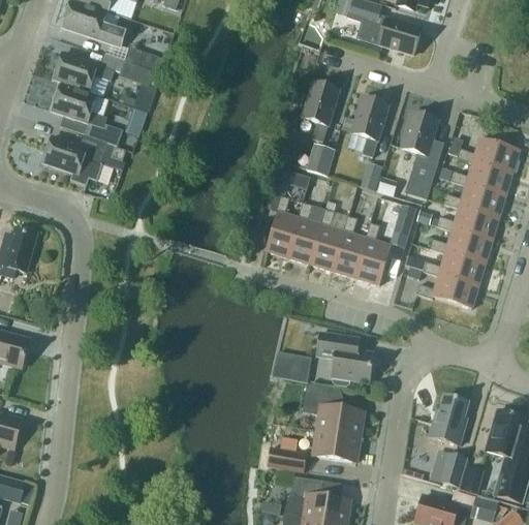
[(70,0),(62,26),(107,41),(120,45),(125,32),(114,28),(102,24),(106,12),(70,0)]
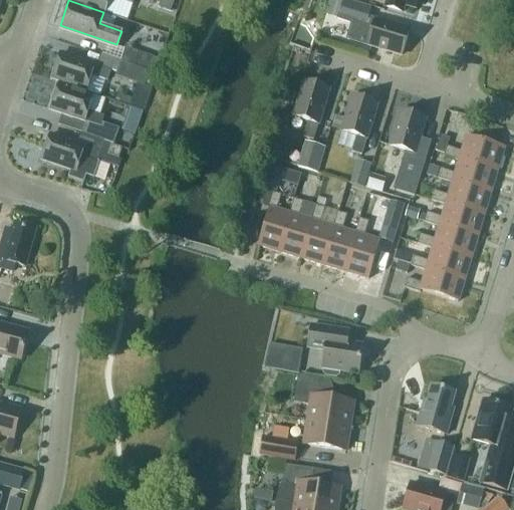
[(79,0),(104,8),(107,0),(126,0),(133,2),(133,0),(79,0)]
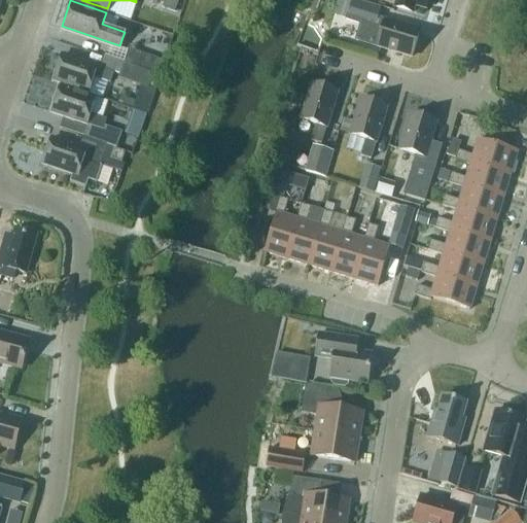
[(165,0),(163,4),(175,8),(177,0),(165,0)]
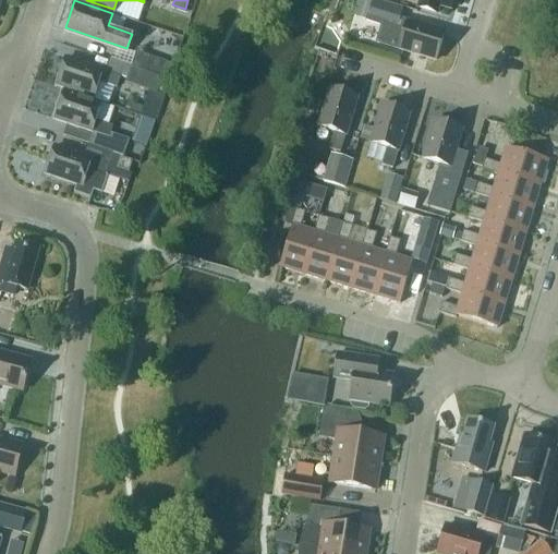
[(356,0),(356,1),(371,5),(367,16),(381,21),(381,19),(398,23),(399,16),(403,4),(388,0),(356,0)]
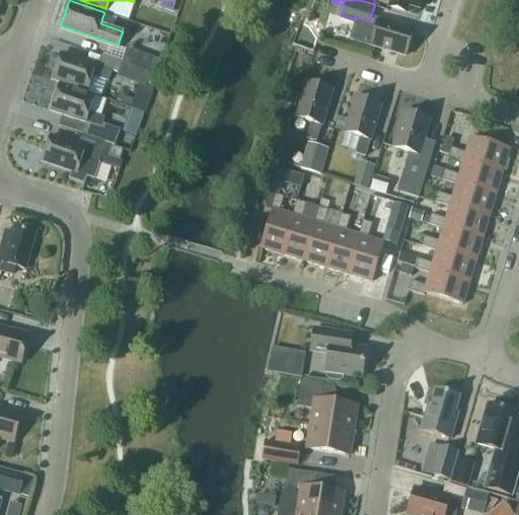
[(390,0),(388,4),(406,9),(409,2),(420,6),(421,0),(390,0)]
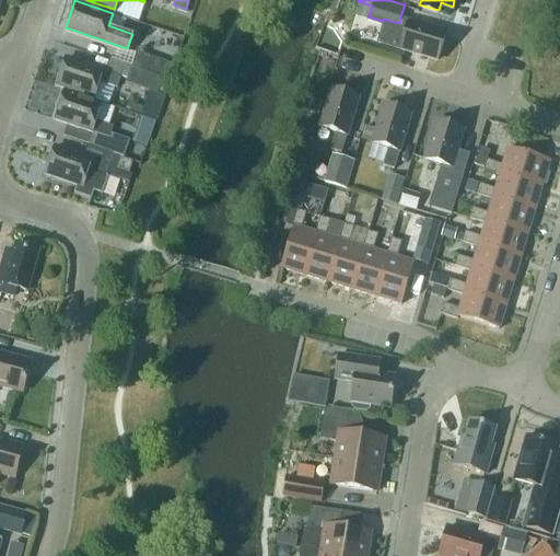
[(383,21),(377,39),(400,46),(438,57),(446,30),(408,19),(400,16),(399,23),(383,19),(383,21)]
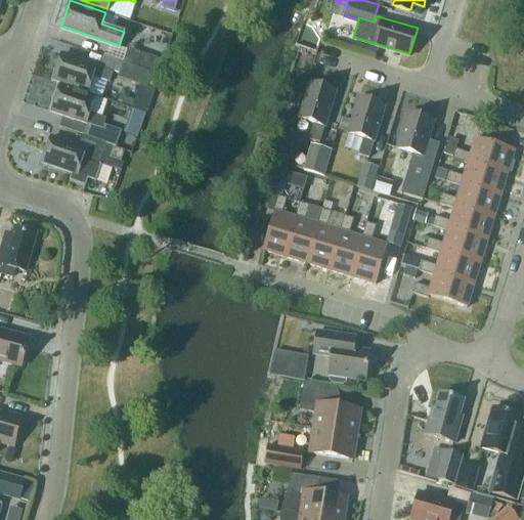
[(147,68),(153,70),(159,72),(164,57),(127,45),(122,58),(124,59),(139,65),(147,68)]
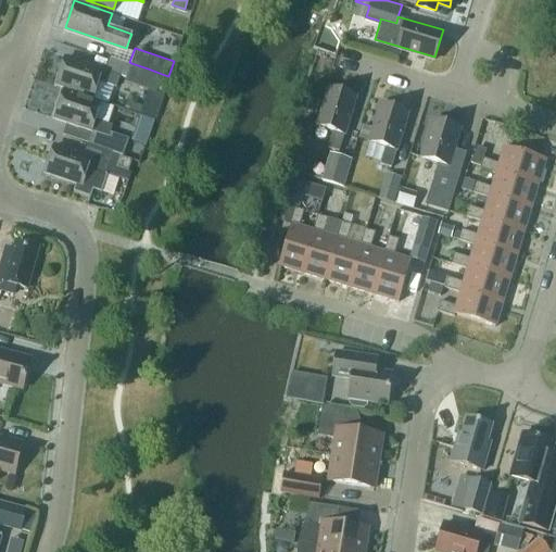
[(116,84),(119,73),(65,54),(55,82),(93,95),(99,78),(116,84)]
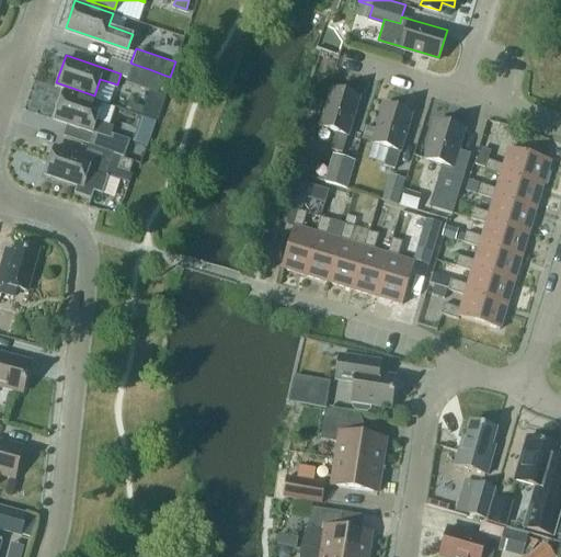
[(145,84),(149,69),(133,64),(130,63),(126,76),(126,78),(145,84)]
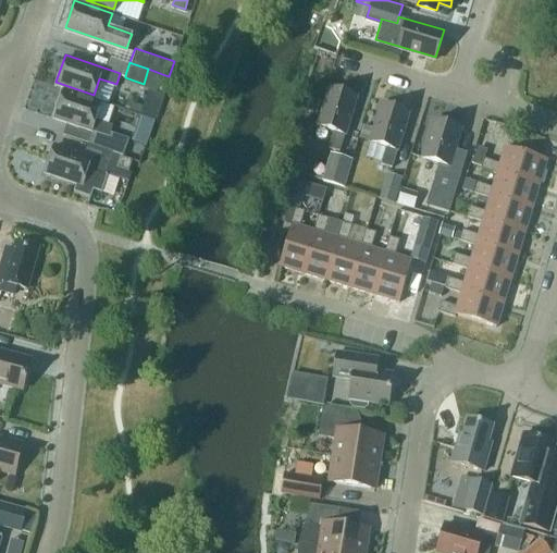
[(162,74),(157,72),(151,86),(148,97),(160,101),(169,76),(162,74)]
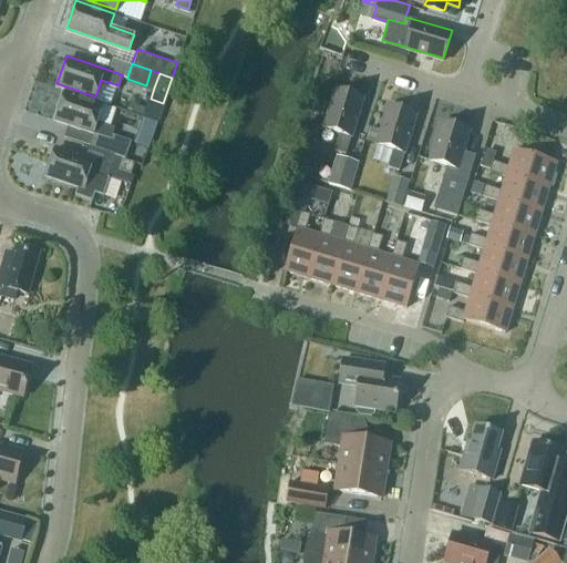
[(334,149),(346,152),(363,95),(336,86),(323,125),(340,131),(334,149)]
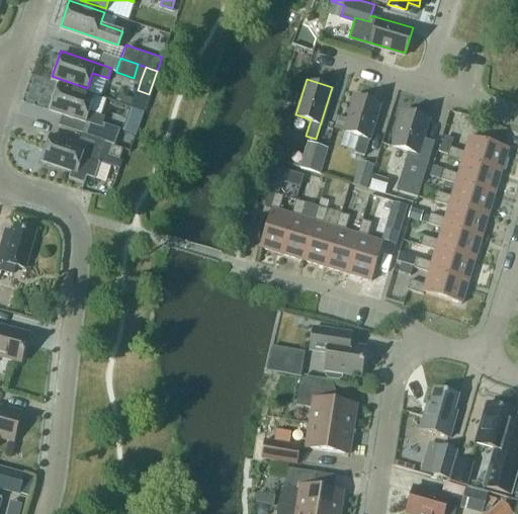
[(83,131),(114,141),(119,126),(103,120),(105,112),(90,107),(94,94),(59,82),(51,107),(87,119),(83,131)]
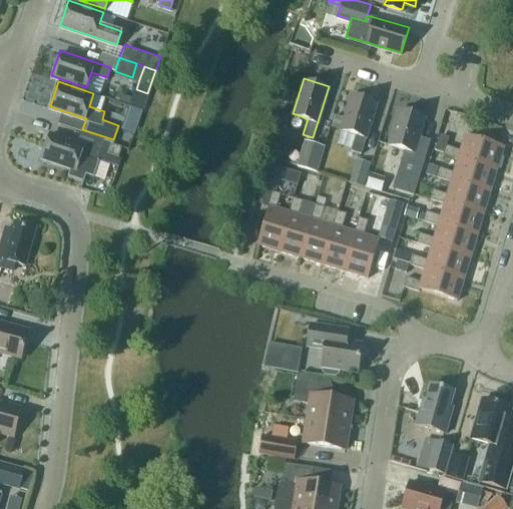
[(351,148),(361,152),(377,101),(352,93),(341,128),(356,132),(351,148)]
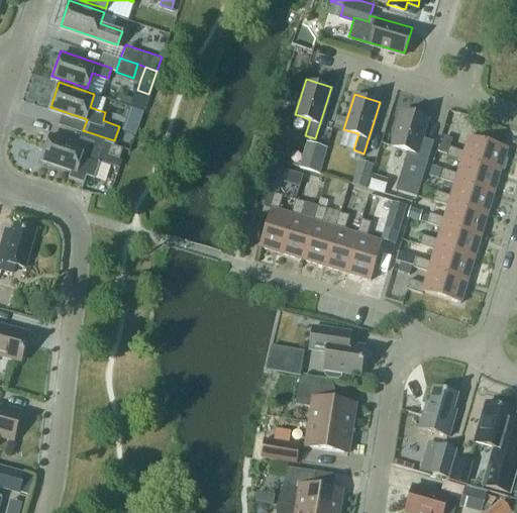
[(402,109),(392,143),(407,148),(397,183),(417,189),(416,195),(433,139),(433,138),(428,155),(417,150),(422,135),(427,116),(402,109)]
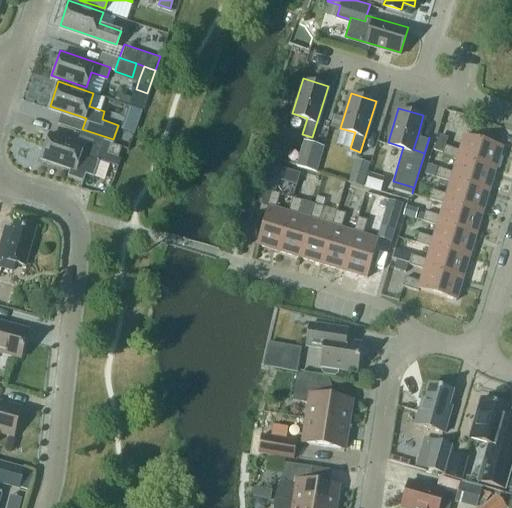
[(448,133),(440,130),(434,147),(443,149),(448,133)]
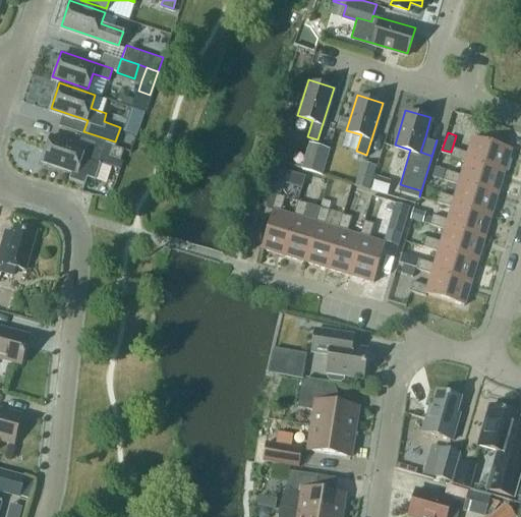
[(104,141),(83,133),(81,138),(79,144),(50,133),(42,159),(72,169),(69,176),(84,181),(88,174),(95,177),(100,160),(99,160),(104,141)]
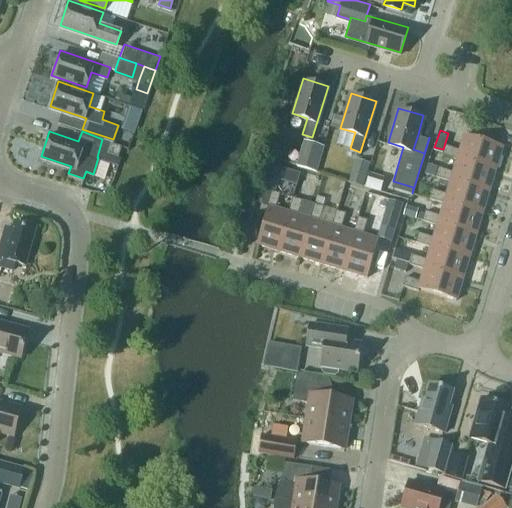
[(442,153),(457,157),(457,155),(496,166),(503,144),(464,132),(460,147),(445,143),(442,153)]
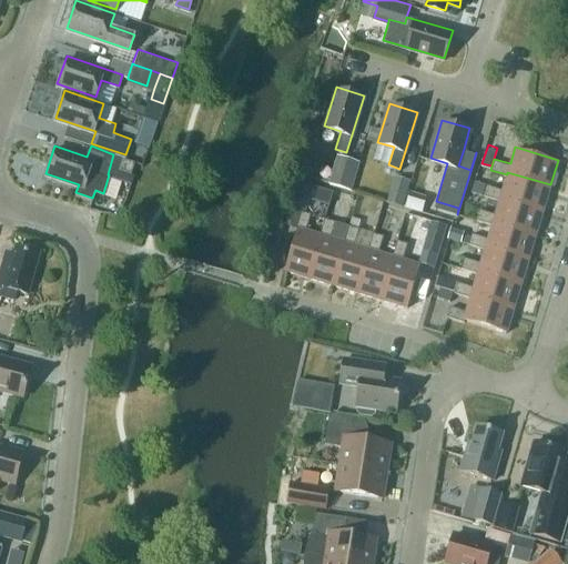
[(328,180),(350,188),(358,159),(337,152),(328,180)]
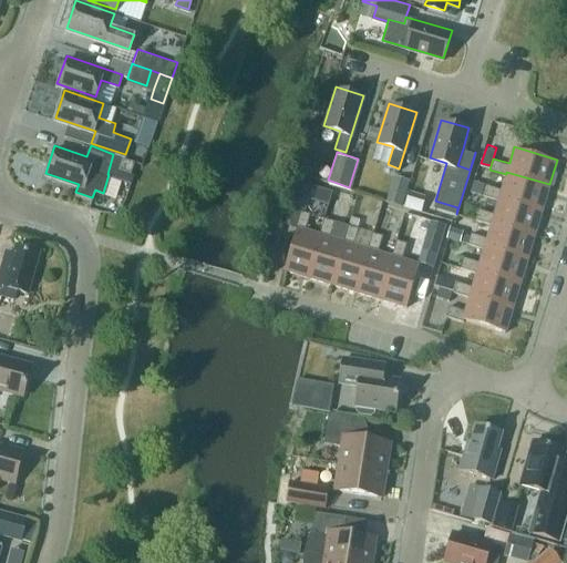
[(134,161),(123,156),(119,169),(131,173),(134,161)]
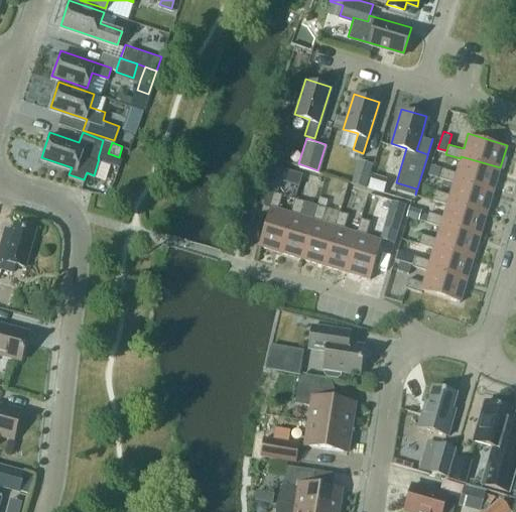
[(431,163),(428,172),(454,180),(455,178),(493,189),(500,167),(461,156),(461,158),(457,170),(431,163)]
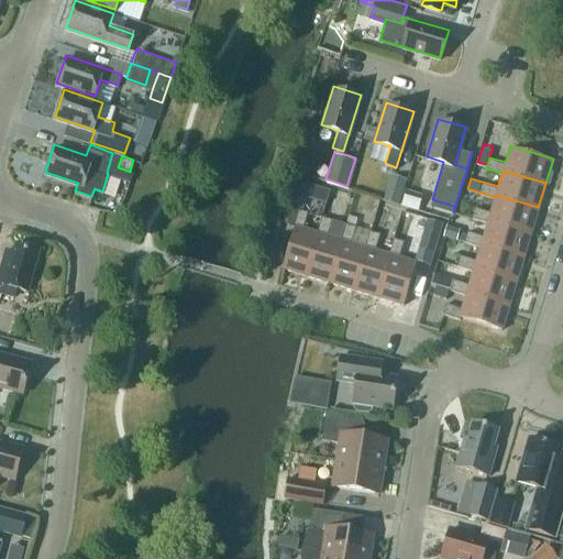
[(384,198),(399,203),(407,177),(392,173),(384,198)]
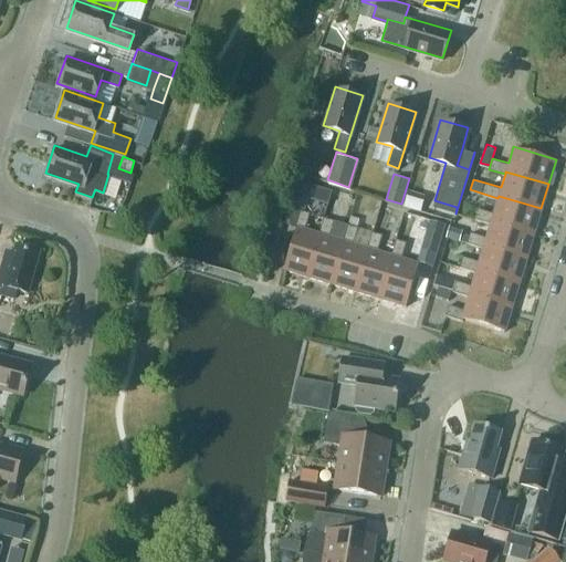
[(292,178),(286,199),(301,204),(307,183),(292,178)]
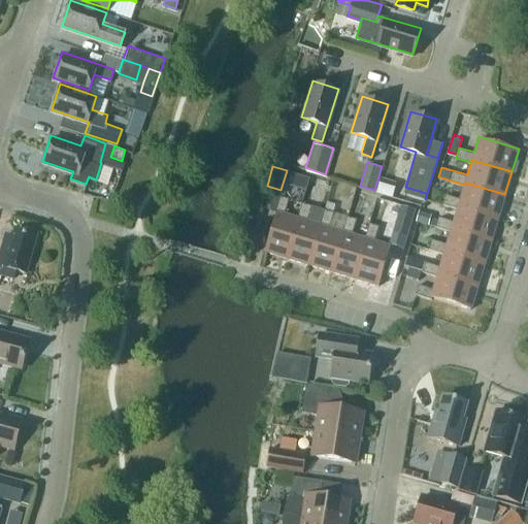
[(442,202),(458,207),(459,204),(498,216),(504,194),(465,183),(464,185),(461,197),(446,193),(442,202)]
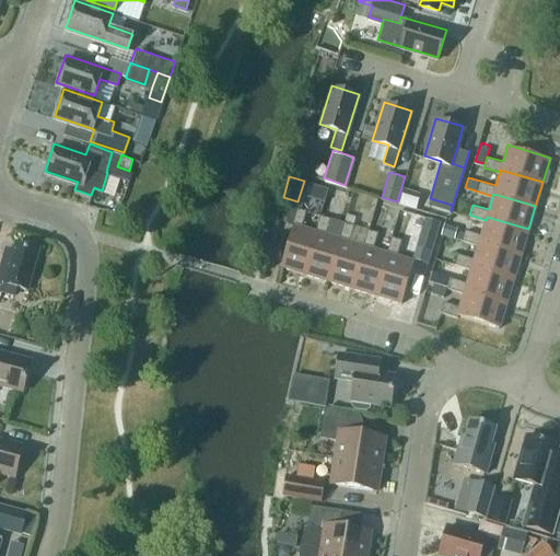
[(365,245),(353,287),(377,293),(389,252),(387,251),(373,247),(377,234),(378,231),(386,204),(376,200),(368,228),(363,244),(365,245)]
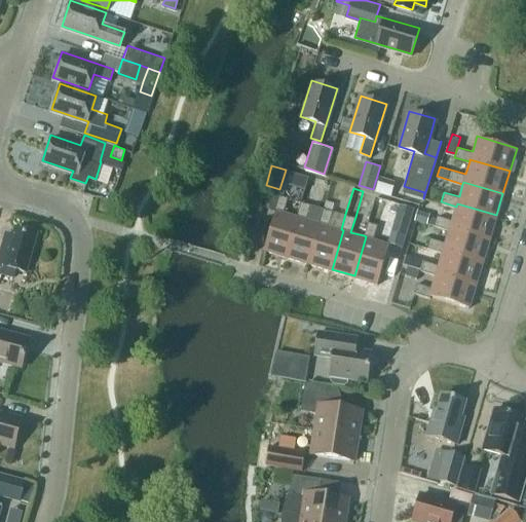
[(275,210),(264,249),(287,256),(299,216),(296,216),(284,212),(288,196),(283,194),(278,193),(273,209),(275,210)]
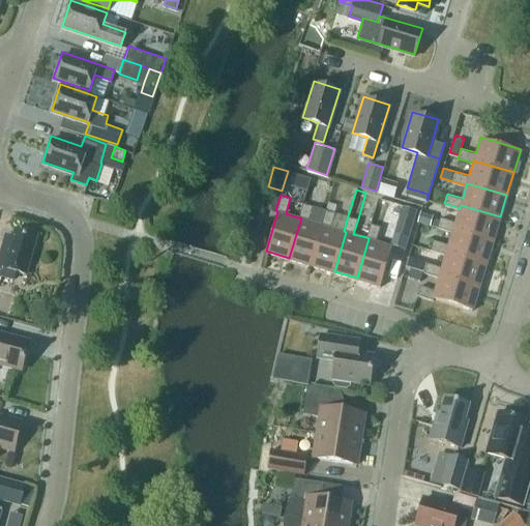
[(301,217),(289,258),(312,264),(323,225),(321,224),(325,208),(313,205),(303,202),(298,217),(301,217)]
